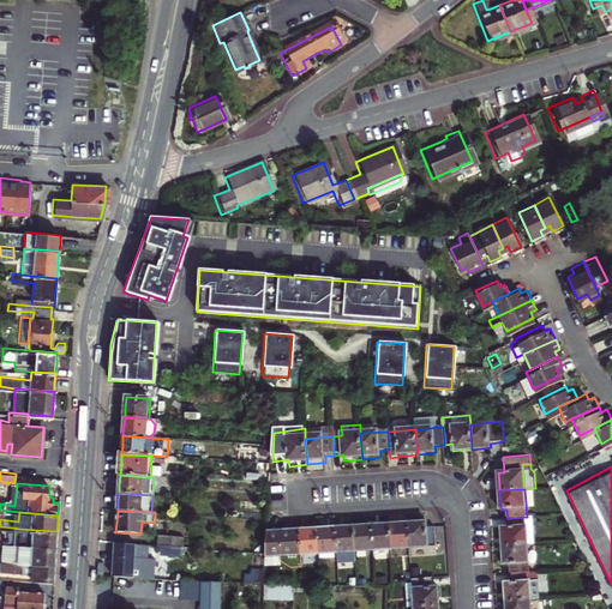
[(504,546),(529,544),(527,517),(508,518),(508,528),(503,528),(503,536),(504,546)]
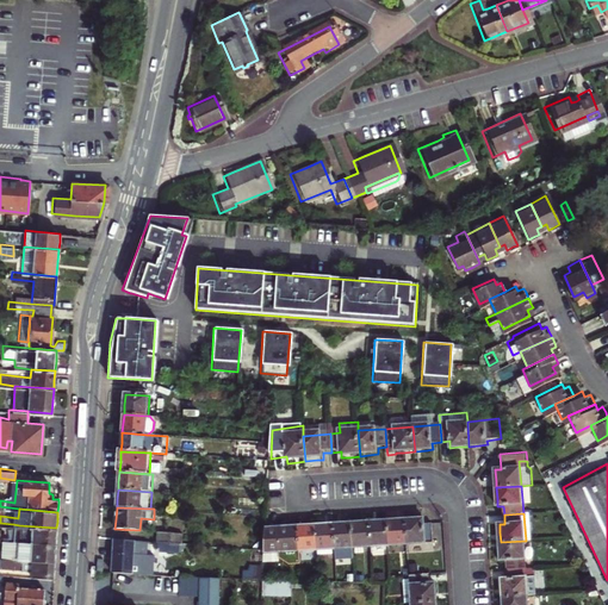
[(414,521),(404,522),(407,547),(435,544),(434,525),(425,526),(425,521),(414,521)]
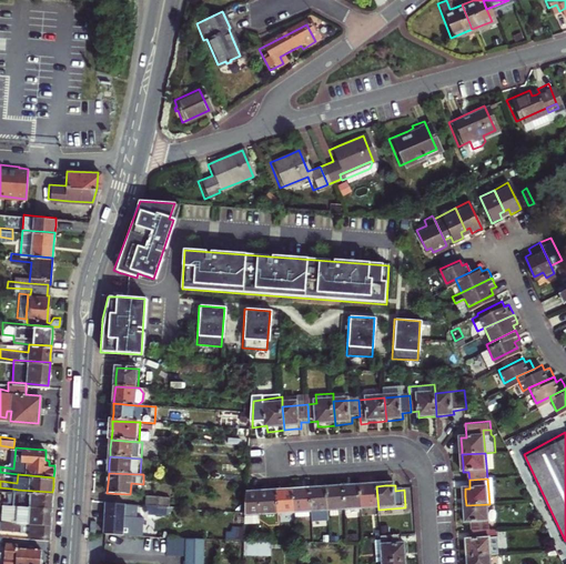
[(361,487),(363,512),(378,510),(376,486),(367,487),(361,487)]
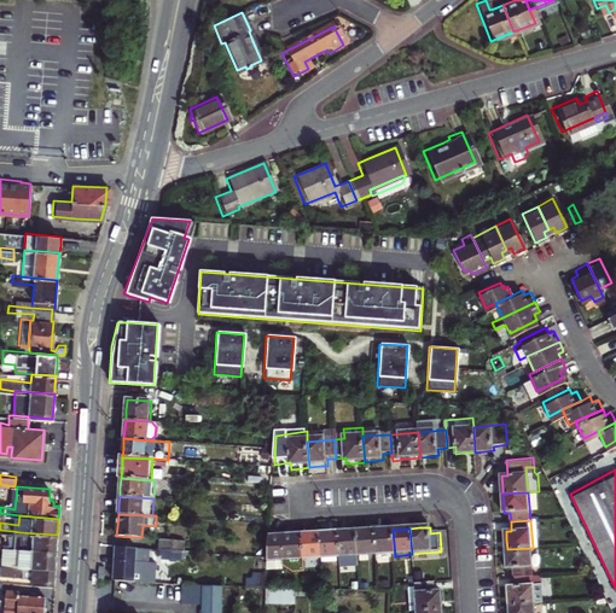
[(377,558),(395,556),(393,530),(383,531),(375,532),(377,558)]
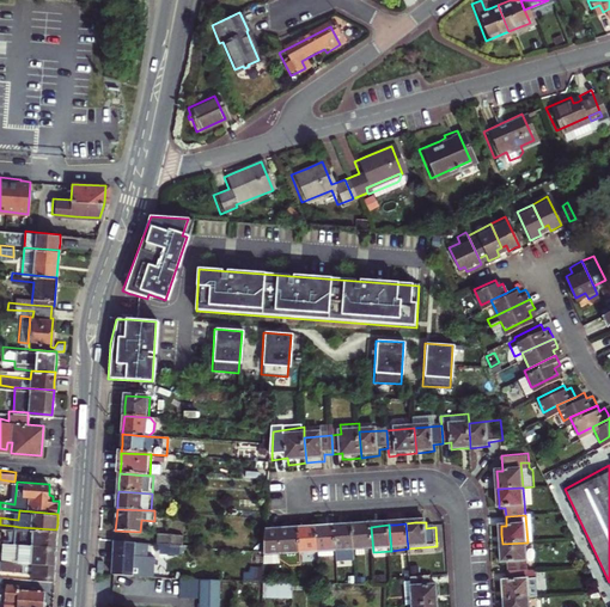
[(56,539),(56,529),(19,527),(18,539),(12,538),(12,541),(18,543),(55,545),(56,539)]
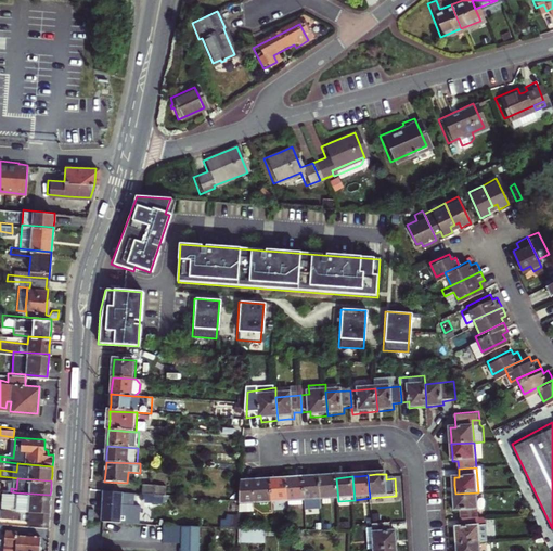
[(320,479),(322,502),(338,501),(336,478),(328,478),(320,479)]
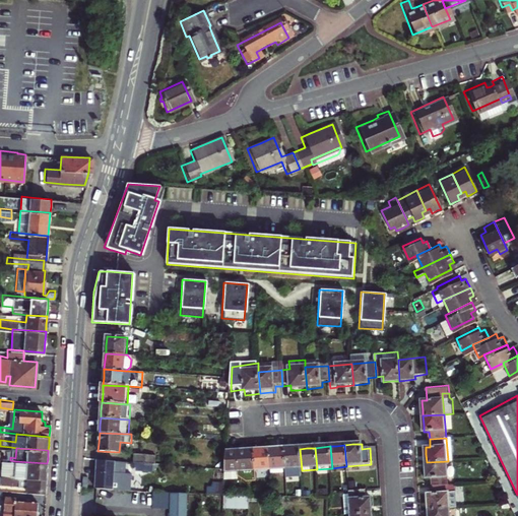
[(287,480),(302,478),(302,470),(300,449),(290,450),(285,450),(286,472),(287,480)]
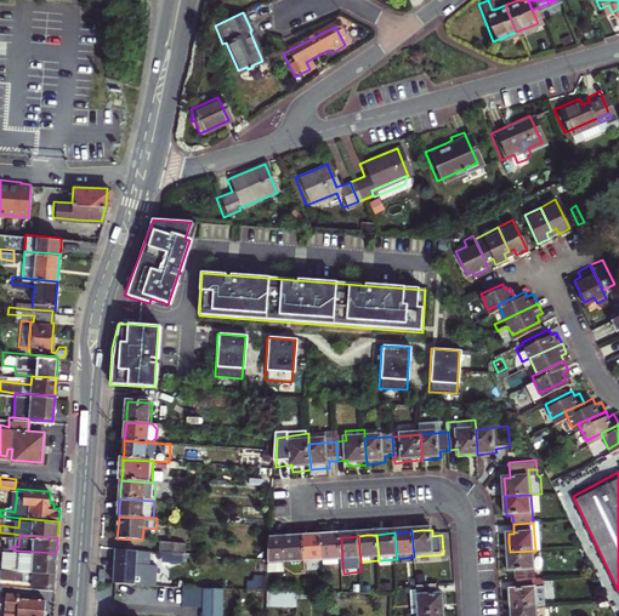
[(322,540),(324,565),(342,564),(341,537),(329,539),(322,540)]
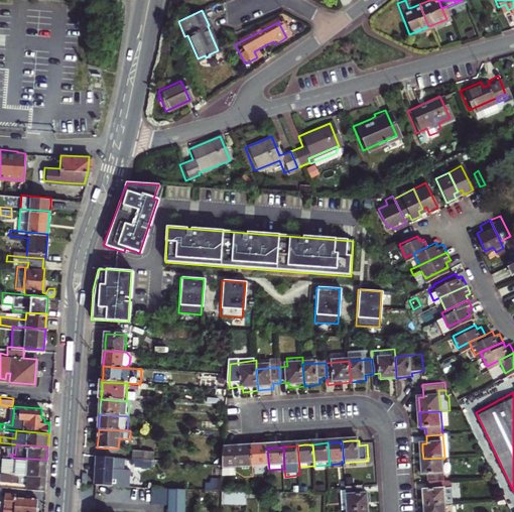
[(260,449),(253,450),(254,471),(269,470),(267,449),(260,449)]
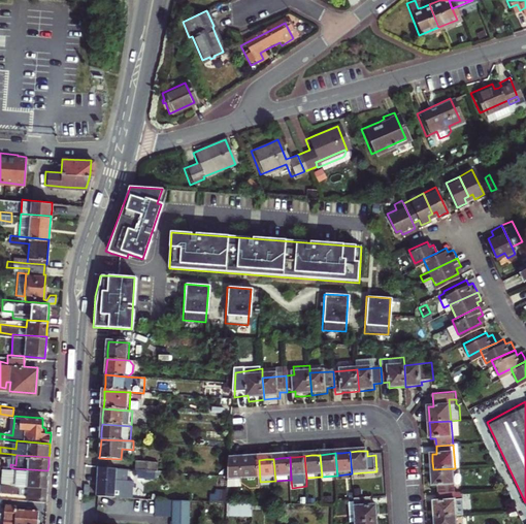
[(157,461),(135,460),(135,469),(138,469),(156,470),(157,461)]
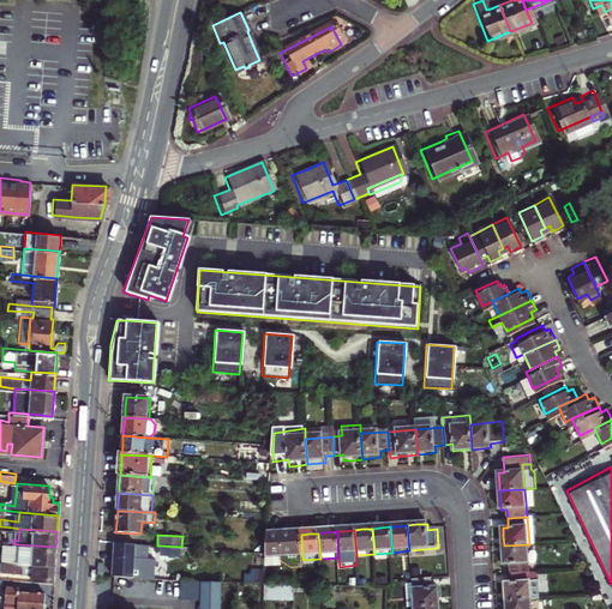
[(303,560),(301,535),(285,536),(267,538),(265,564),(281,562),(282,567),(293,571),(303,571),(303,560)]
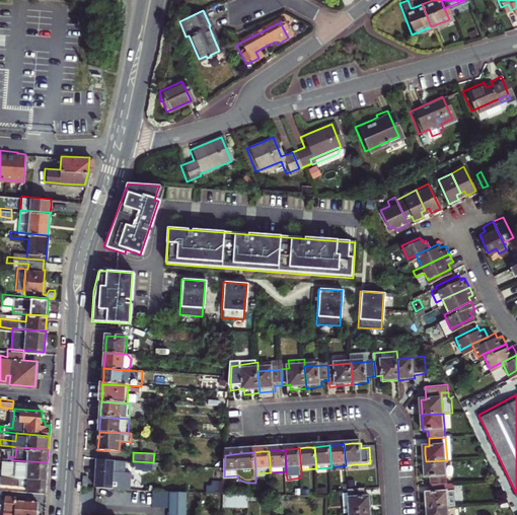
[(10,459),(0,458),(0,468),(8,469),(8,470),(14,471),(15,460),(10,459)]
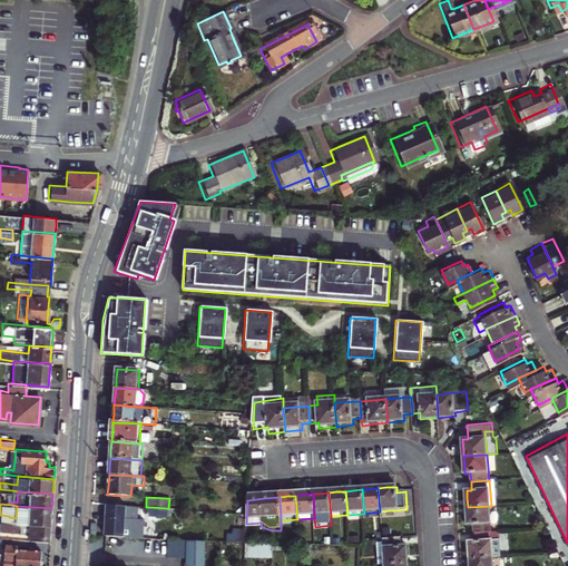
[(144,518),(136,518),(137,506),(106,504),(106,506),(105,519),(104,533),(104,535),(143,537),(144,518)]
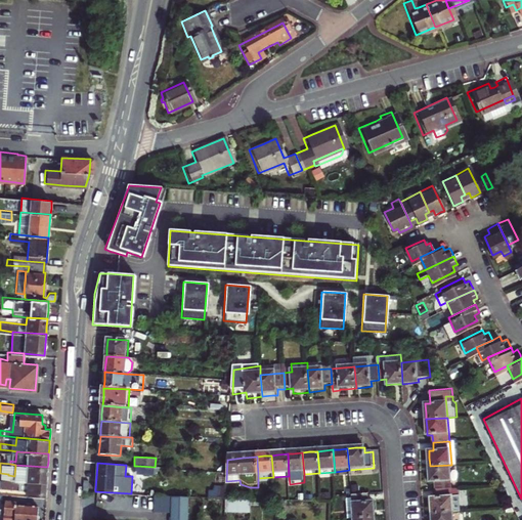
[(47,475),(47,467),(15,465),(14,476),(8,475),(8,474),(0,473),(0,479),(46,483),(47,475)]
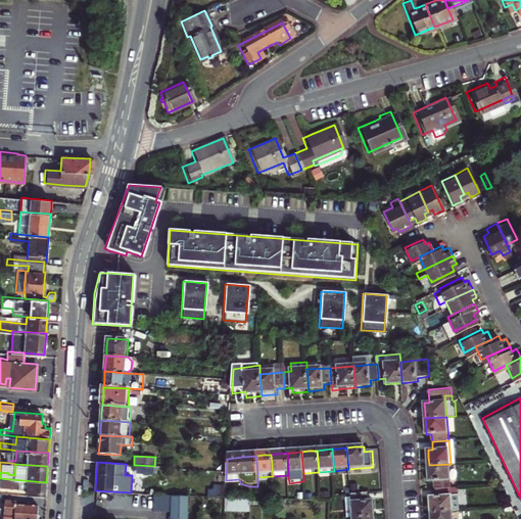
[(435,489),(452,488),(451,464),(429,465),(429,474),(430,481),(435,481),(435,489)]
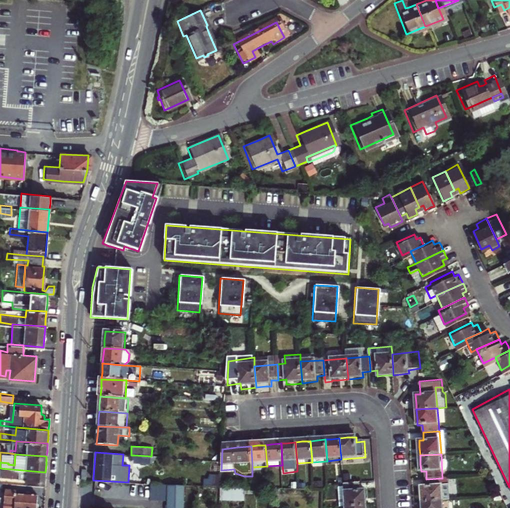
[(267,474),(267,466),(252,467),(252,476),(267,474)]
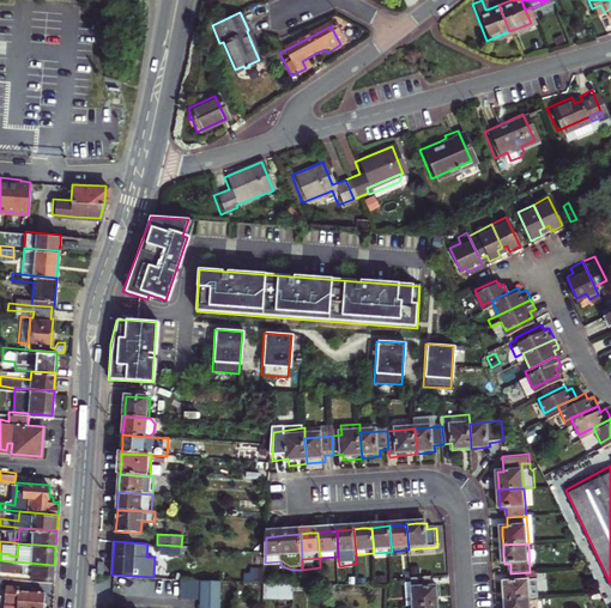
[(54,573),(54,565),(0,560),(0,566),(20,570),(20,571),(32,572),(31,578),(53,579),(54,573)]
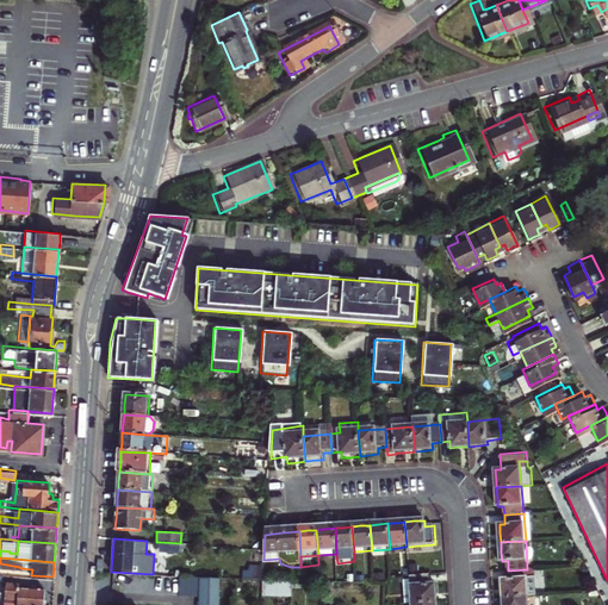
[(279,559),(264,560),(264,566),(262,569),(280,568),(280,563),(279,559)]
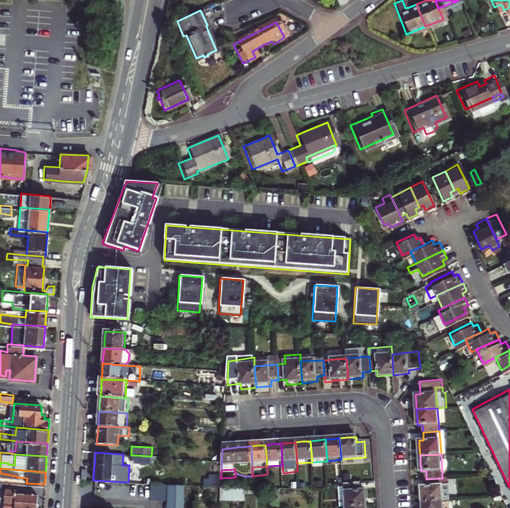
[(220,478),(221,475),(210,474),(209,486),(220,487),(220,478)]
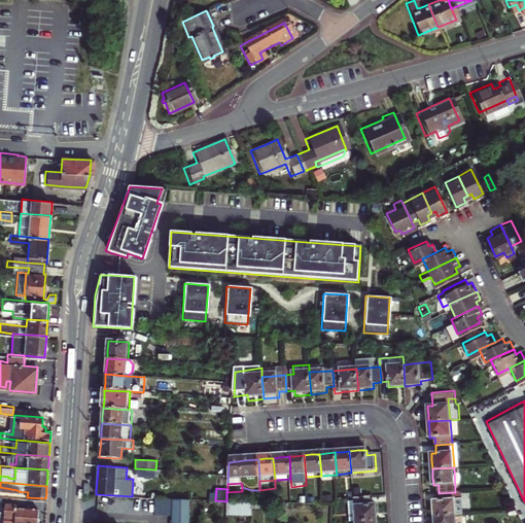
[(355,499),(361,499),(360,490),(352,491),(353,499),(355,499)]
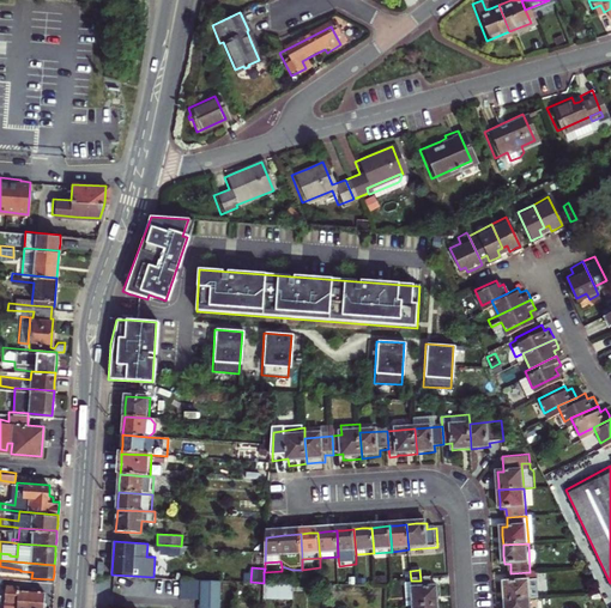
[(507,600),(532,599),(539,597),(537,571),(530,572),(510,573),(512,581),(506,582),(507,591),(507,600)]
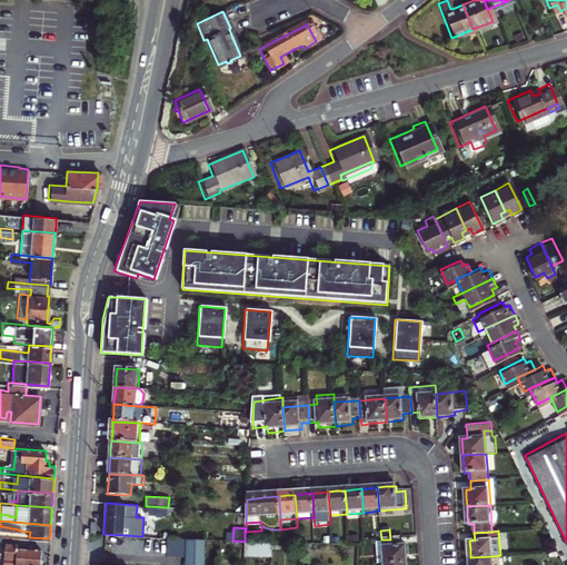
[(187,557),(186,564),(204,564),(206,539),(168,537),(168,548),(168,556),(187,557)]
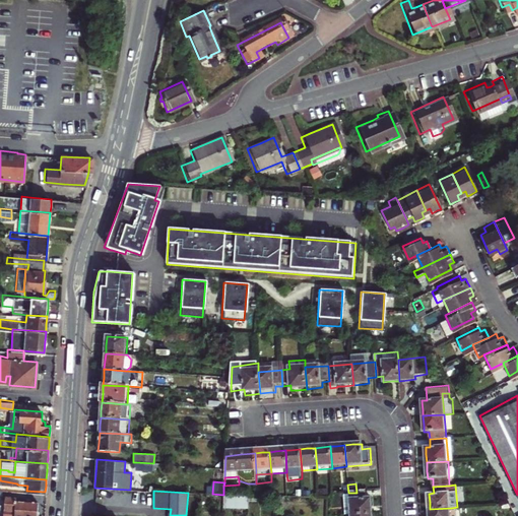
[(373,504),(373,498),(367,499),(366,492),(357,493),(350,493),(352,515),(374,514),(373,504)]
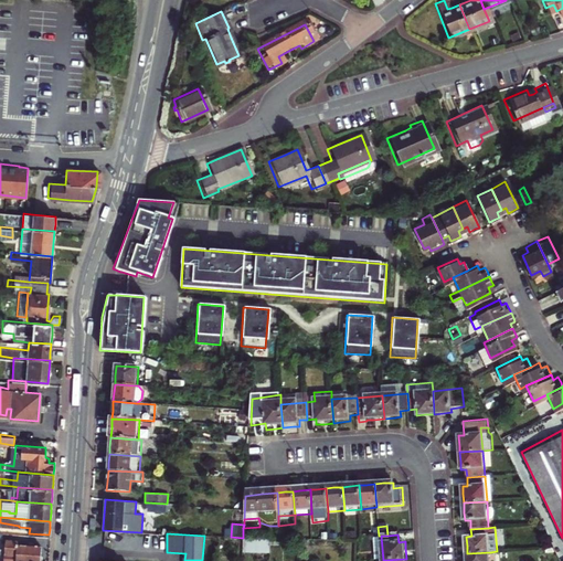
[(271,546),(272,539),(244,538),(243,552),(271,553),(271,546)]
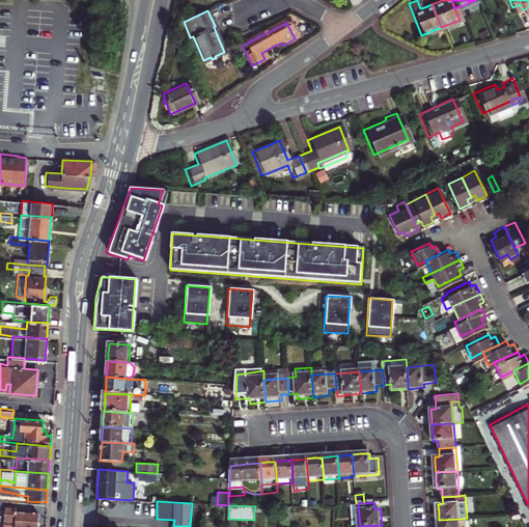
[(3,518),(15,519),(14,526),(19,526),(37,526),(38,526),(38,523),(38,520),(36,519),(37,510),(20,509),(19,507),(4,506),(3,518)]
